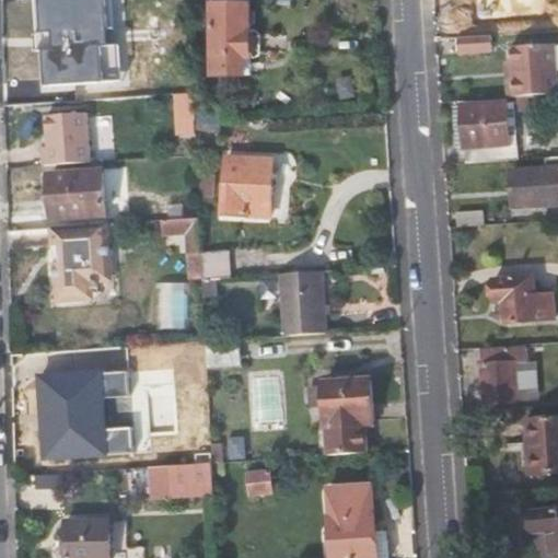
[(28,0),(32,46),(72,43),(69,0),(28,0)]
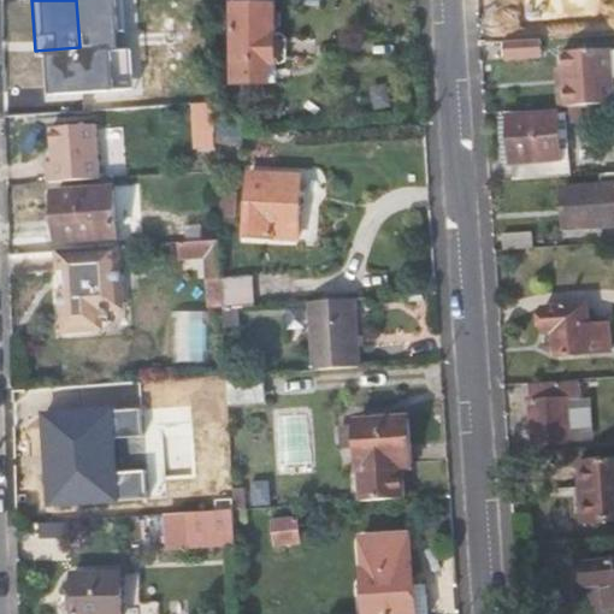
[(235,4),(232,3),(232,83),(271,83),(271,64),(276,64),(276,4),(266,4),(235,4)]
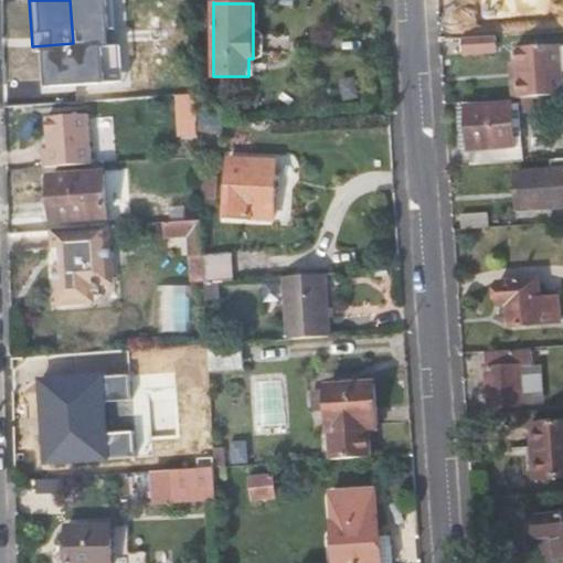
[(457,19),(458,36),(489,34),(489,17),(457,19)]
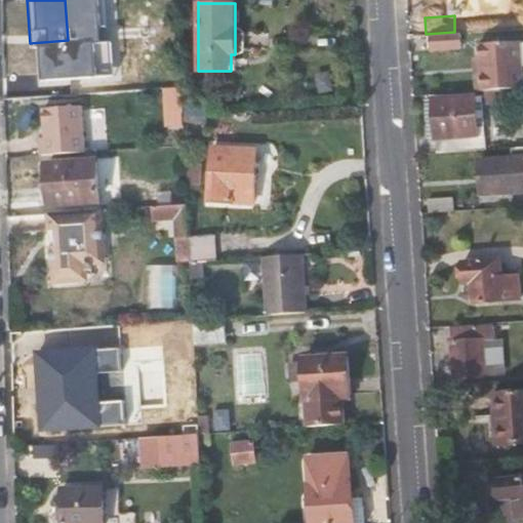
[(461,48),(460,32),(454,32),(426,34),(427,51),(461,48)]
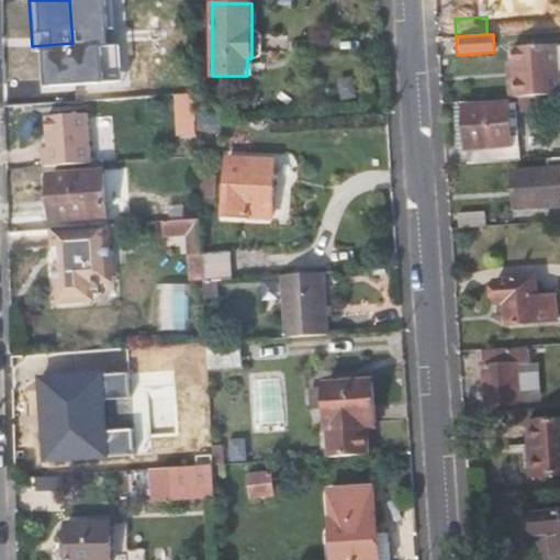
[(559,41),(513,45),(513,55),(514,71),(507,71),(510,97),(519,96),(539,94),(559,92),(559,41)]
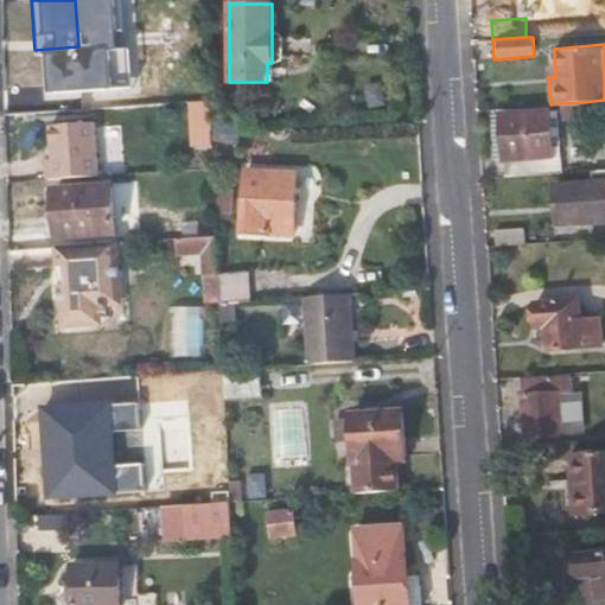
[(583,102),(561,103),(562,118),(584,115),(583,102)]
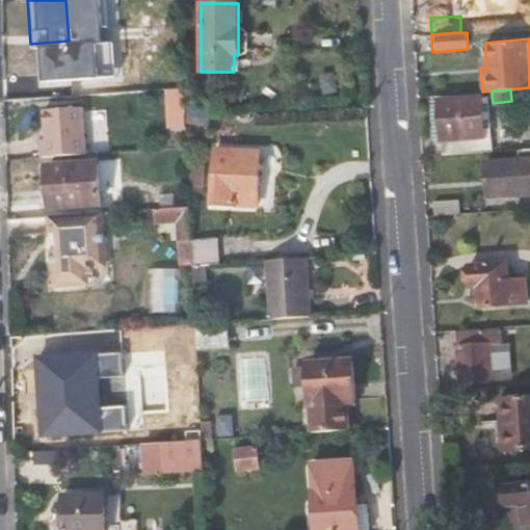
[(492,151),(487,94),(440,98),(442,154),(492,151)]
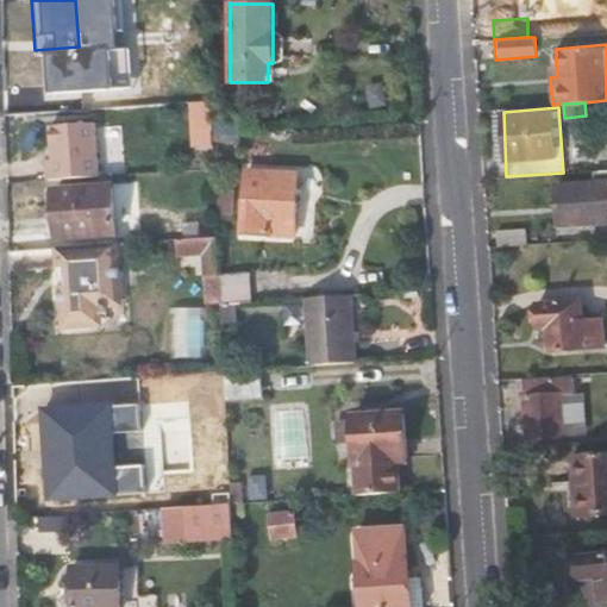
[(94,120),(48,124),(50,158),(44,158),(45,180),(98,176),(94,120)]
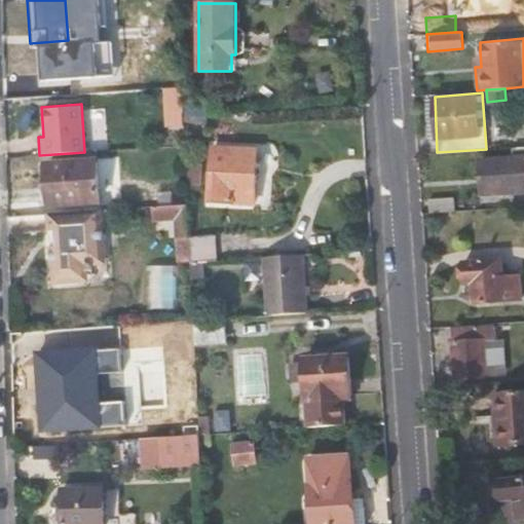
[(164,131),(151,132),(153,146),(166,144),(164,131)]
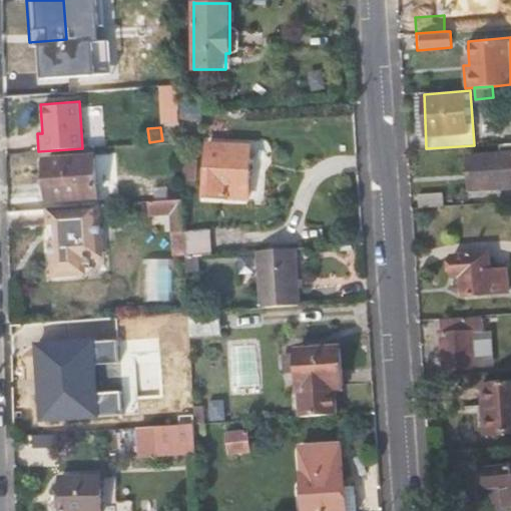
[(203,195),(246,197),(250,144),(206,141),(203,195)]
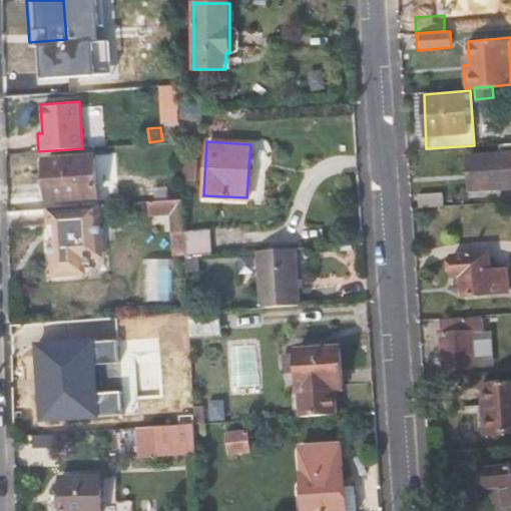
[(510,142),(496,143),(496,150),(466,151),(469,189),(510,186),(510,142)]
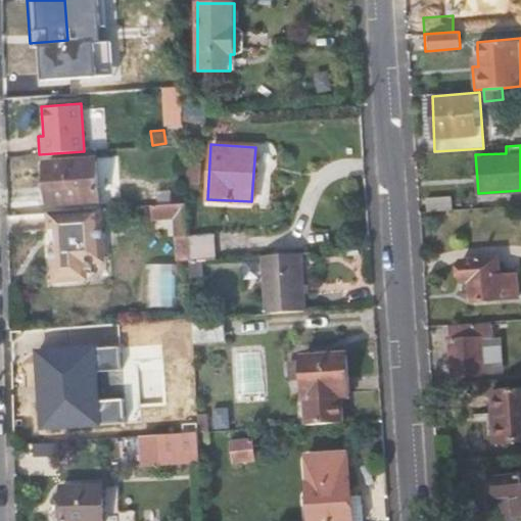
[(97,200),(95,159),(47,162),(48,202),(97,200)]
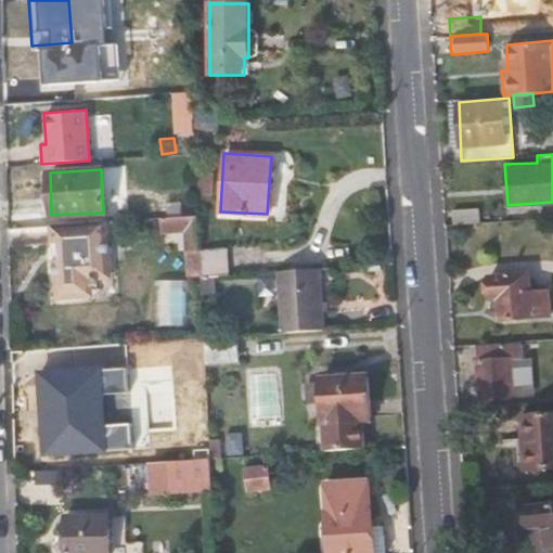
[(451,209),(451,224),(477,222),(476,208),(451,209)]
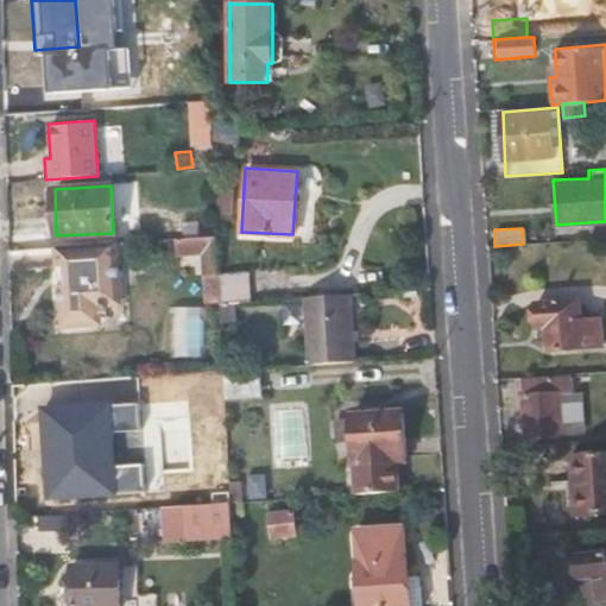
[(199,254),(200,278),(218,278),(218,272),(215,237),(175,239),(176,257),(199,254)]
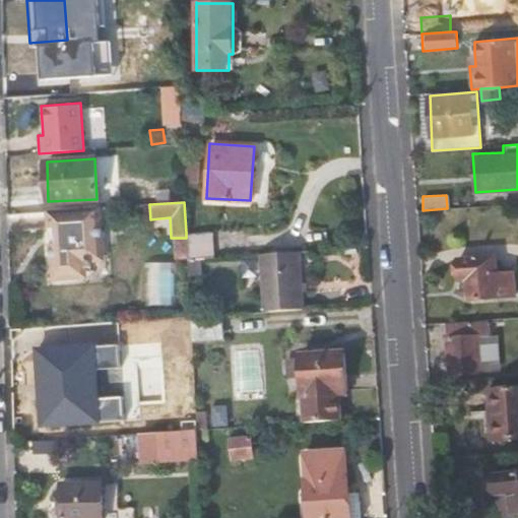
[(94,222),(93,207),(83,208),(84,222),(94,222)]
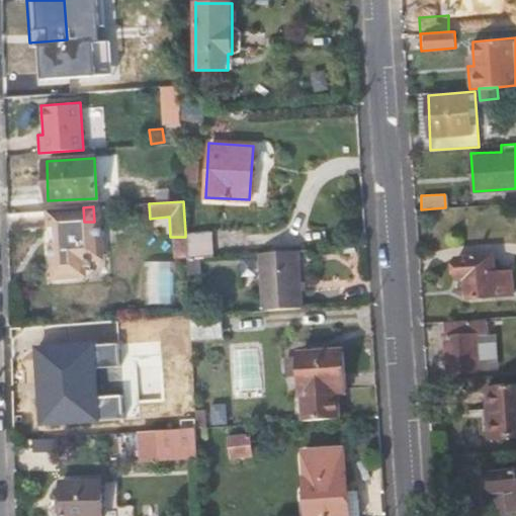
[(95,242),(94,222),(84,222),(83,207),(48,210),(48,229),(56,229),(56,243),(49,243),(50,262),(54,261),(55,275),(74,274),(74,272),(78,271),(79,268),(81,268),(81,266),(86,265),(86,258),(91,258),(91,242),(95,242)]
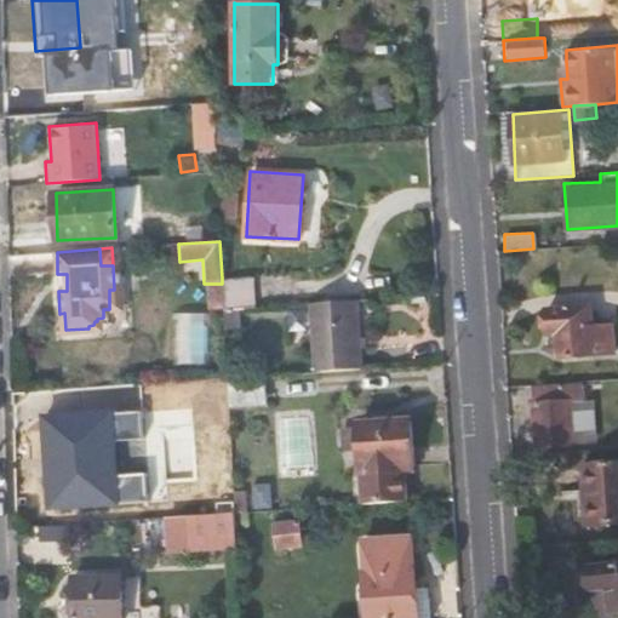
[(253,275),(222,278),(222,284),(223,308),(236,307),(255,305),(253,275)]
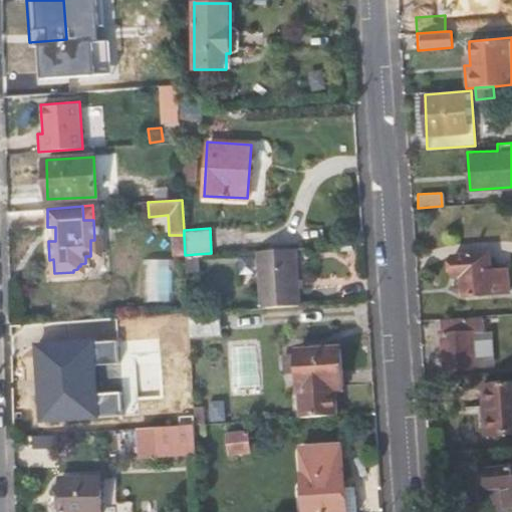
[(96,270),(94,240),(90,240),(90,256),(85,256),(85,263),(80,264),(80,266),(78,266),(77,269),(73,270),(73,272),(96,270)]
